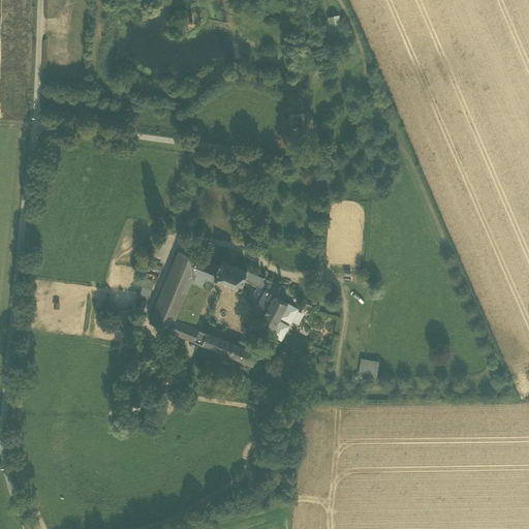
[(329,27),(340,27),(339,14),(328,14),(329,27)]
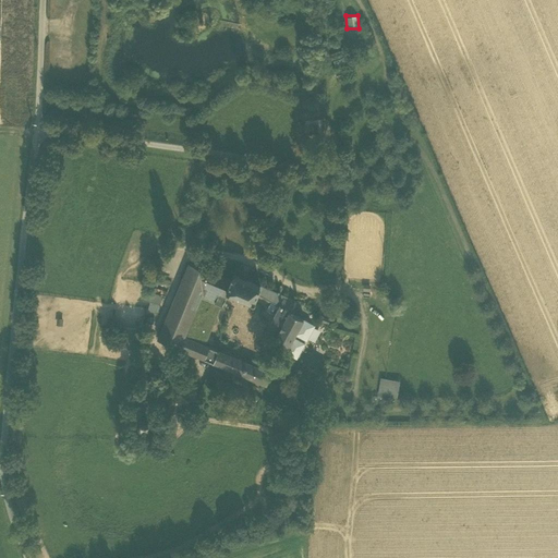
[(227,296),(229,291),(228,291),(231,280),(190,264),(158,339),(217,364),(221,351),(205,344),(225,295),(227,296)]
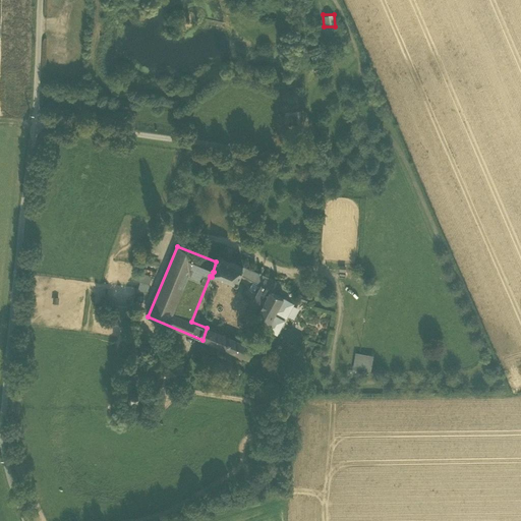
[(237,282),(240,275),(243,267),(218,256),(216,262),(213,272),(214,272),(237,282)]
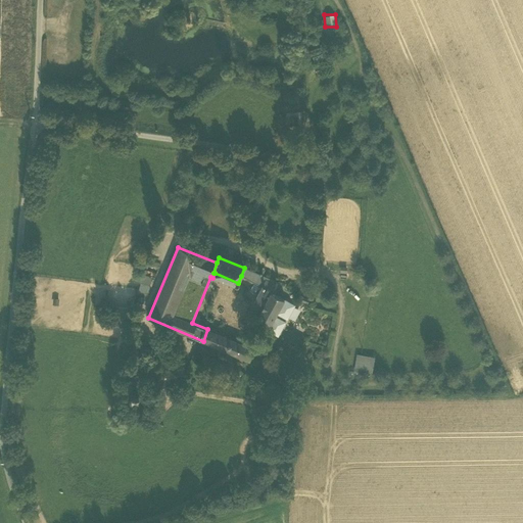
[(277,282),(244,268),(241,276),(253,283),(249,290),(257,294),(255,298),(253,298),(251,302),(252,303),(247,313),(257,318),(272,291),(276,285),(277,285),(278,284),(277,283),(277,282)]
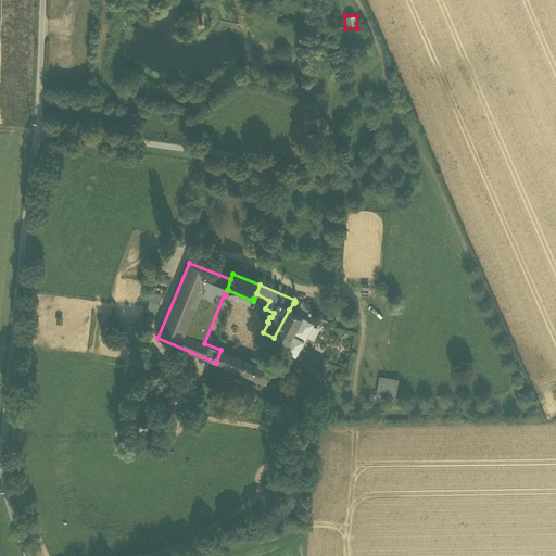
[(286,344),(288,345),(288,344),(292,336),(294,332),(302,318),(303,317),(289,310),(274,338),(285,343),(286,344)]
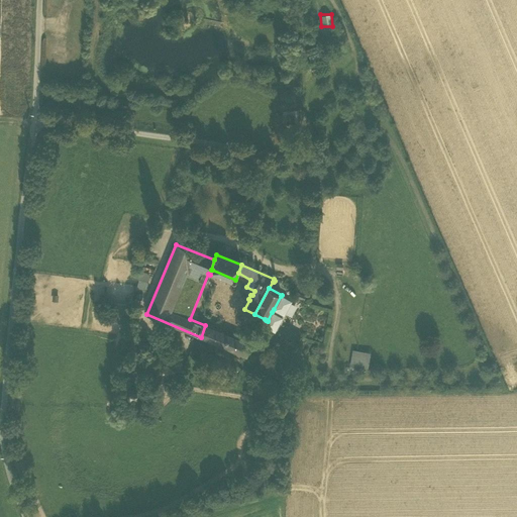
[(291,301),(281,296),(274,309),(284,315),(291,301)]
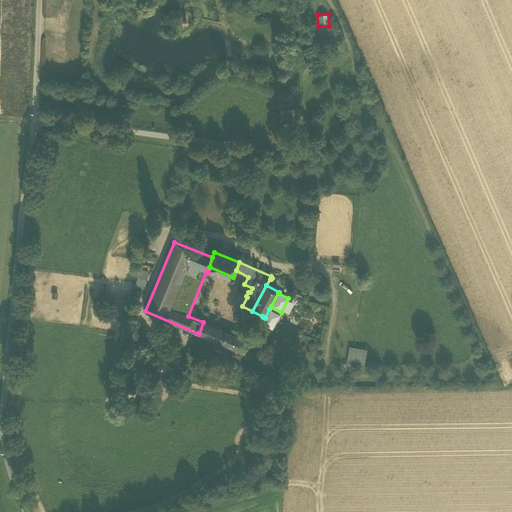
[(279,315),(269,309),(265,317),(265,318),(263,317),(262,316),(259,321),(260,321),(265,324),(272,328),(279,315)]
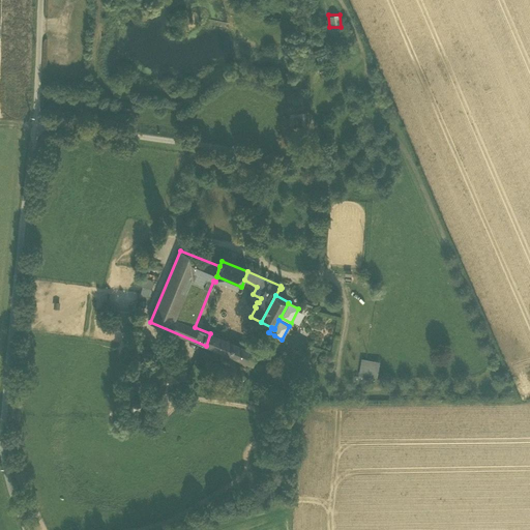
[(206,346),(254,365),(259,355),(259,354),(210,333),(206,346)]
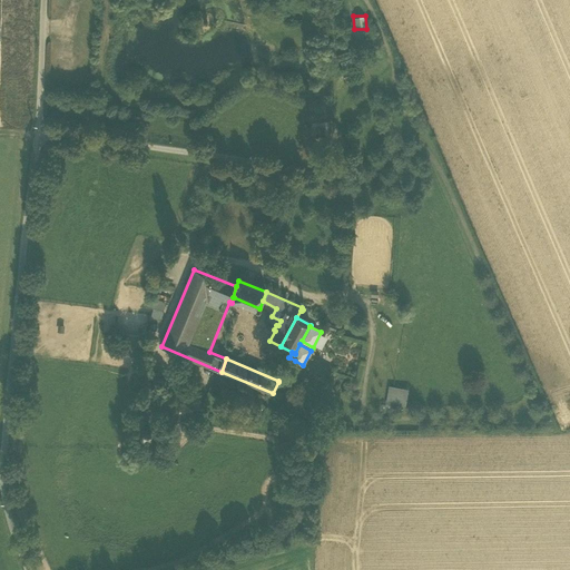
[(410,390),(389,385),(386,402),(385,405),(405,409),(408,402),(410,390)]
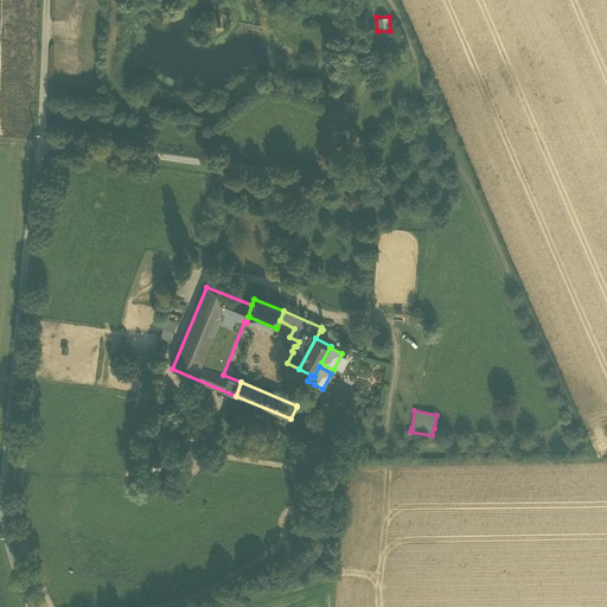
[(149,472),(157,473),(168,464),(170,457),(154,453),(149,472)]
